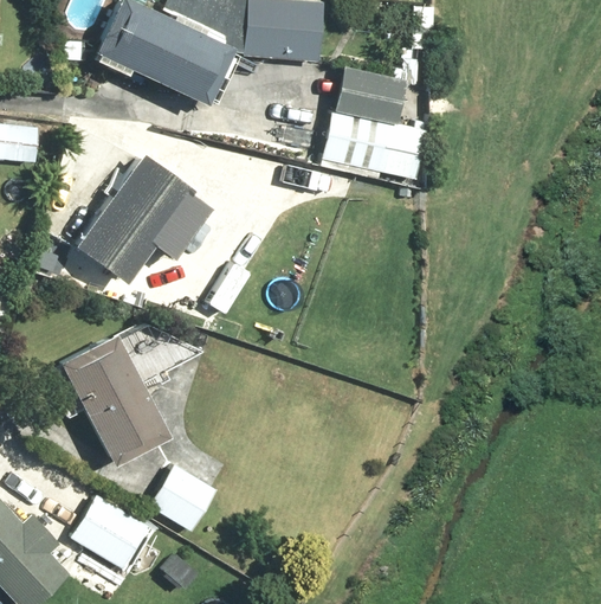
[(129,77),(133,70),(207,107),(232,57),(244,57),(320,62),(322,0),(167,0),(167,13),(165,17),(131,0),(120,0),(95,52),(92,59),(129,77)]
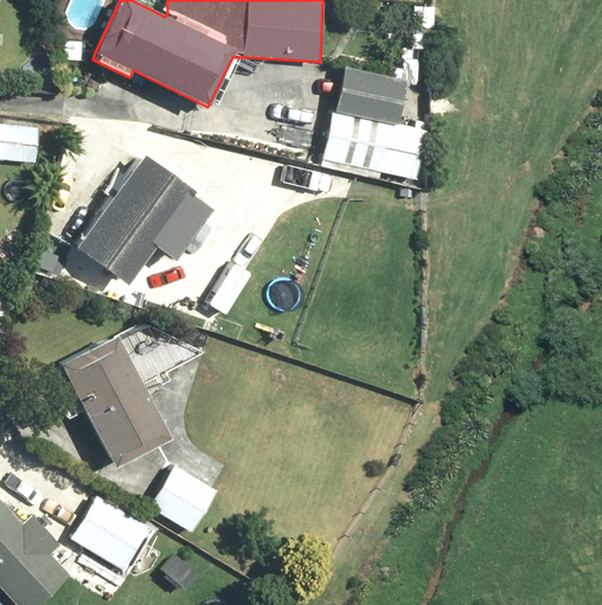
[(415,106),(404,103),(408,83),(343,70),(333,113),(321,169),(420,189),(431,133),(410,129),(415,106)]
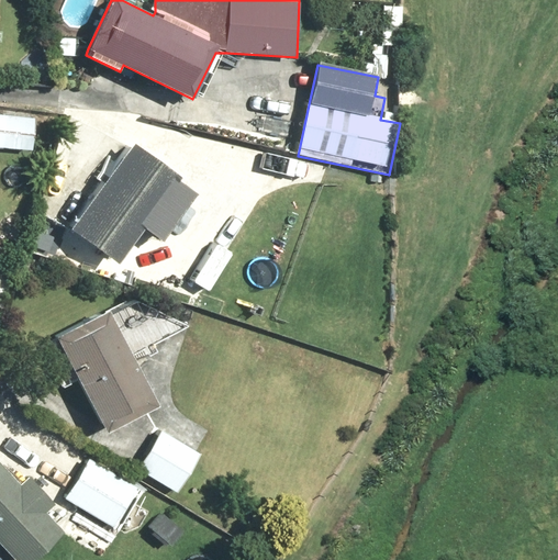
[(0,113),(0,148),(34,149),(35,115),(0,113)]
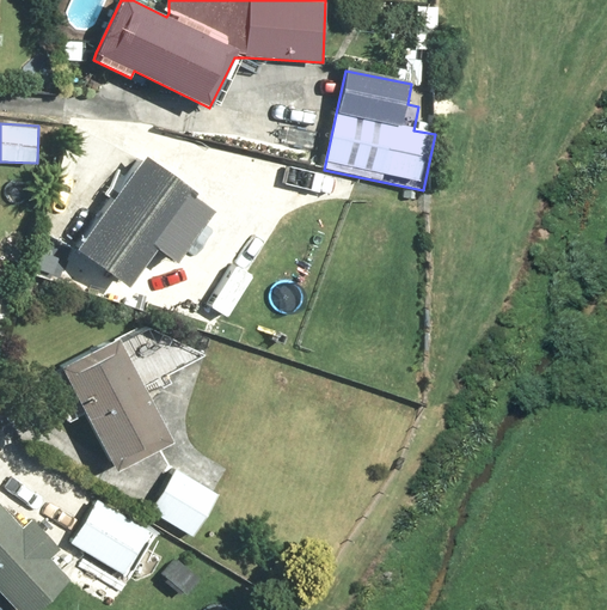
[(105,195),(112,201),(75,249),(126,287),(155,248),(175,263),(213,213),(194,197),(196,195),(146,157),(130,177),(123,171),(105,195)]
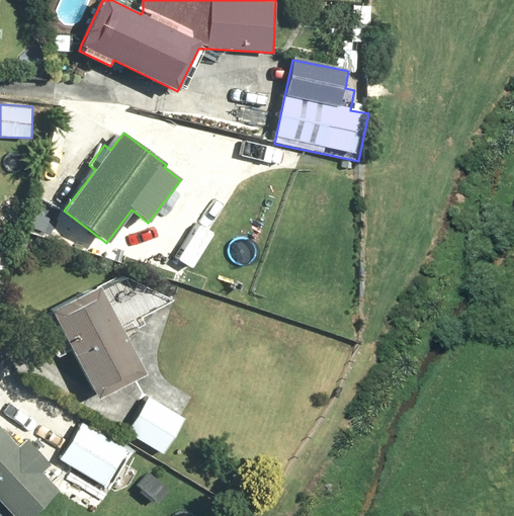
[(61,361),(75,354),(96,394),(145,368),(100,284),(52,311),(53,313),(45,317),(54,335),(49,338),(61,361)]
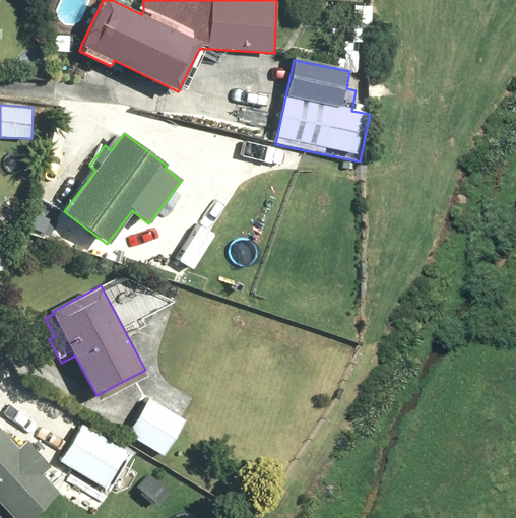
[(151,399),(130,437),(167,458),(188,419),(151,399)]
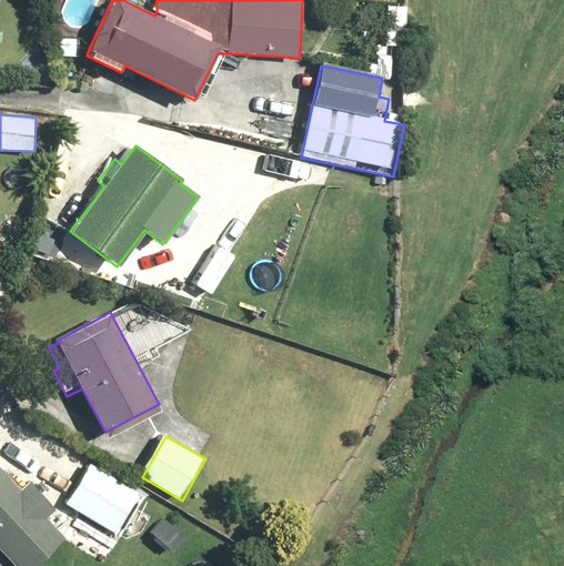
[(91,462),(67,505),(117,533),(141,489),(91,462)]
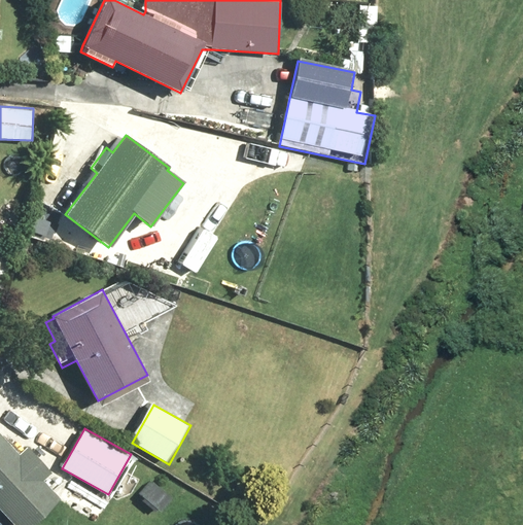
[(30,524),(62,497),(45,479),(51,474),(27,448),(19,455),(0,434),(0,511),(12,524),(30,524)]
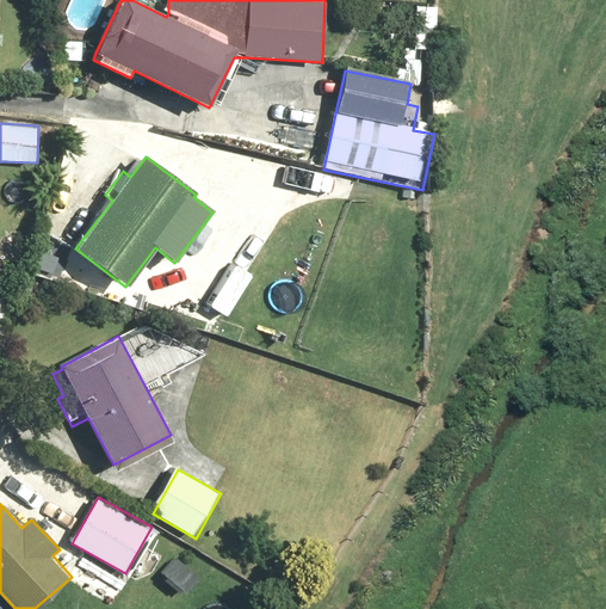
All buildings are outlined.
